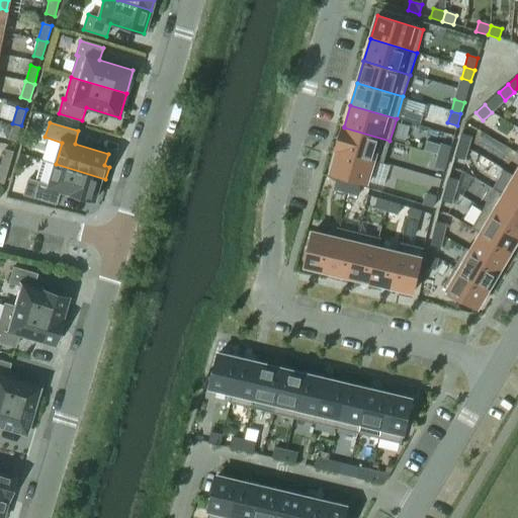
[(17,142),(21,125),(12,123),(8,140),(17,142)]
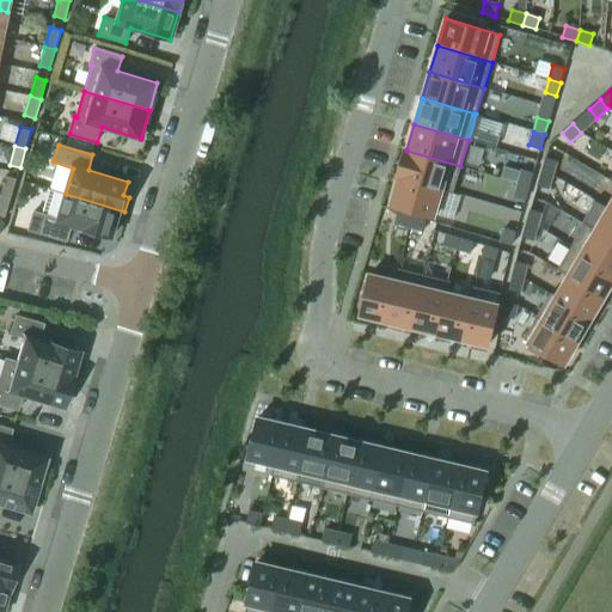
[(460,166),(407,151),(407,150),(405,148),(397,177),(398,177),(398,176),(442,189),(441,190),(453,194),(460,166)]
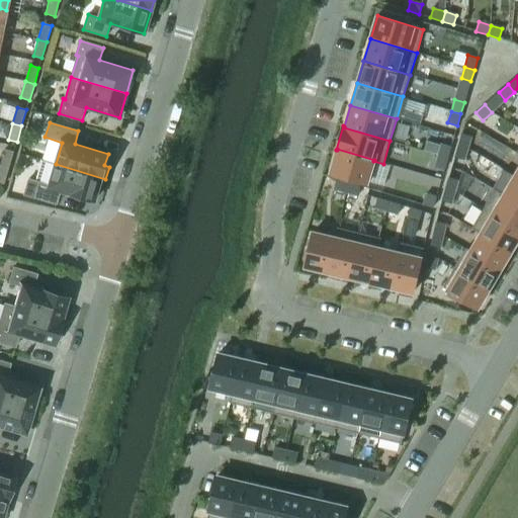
[(467,149),(471,137),(461,135),(458,146),(467,149)]
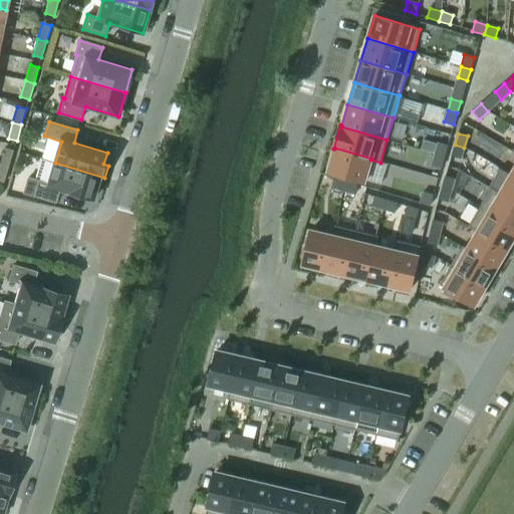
[(444,157),(448,146),(438,143),(435,154),(444,157)]
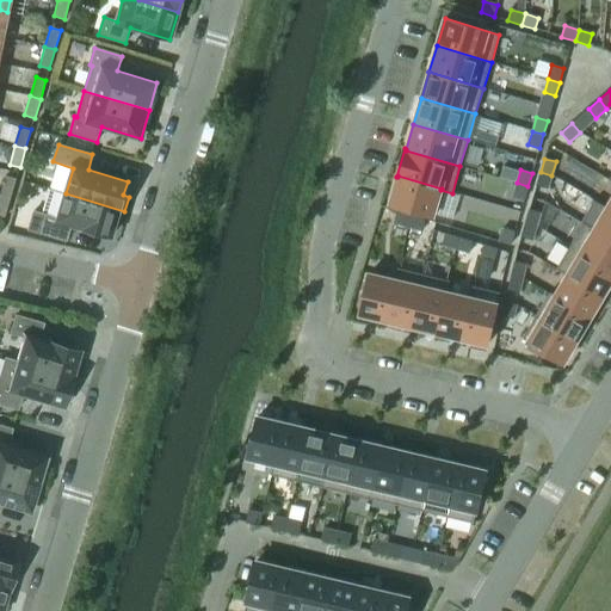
[(548,189),(551,176),(541,172),(536,186),(548,189)]
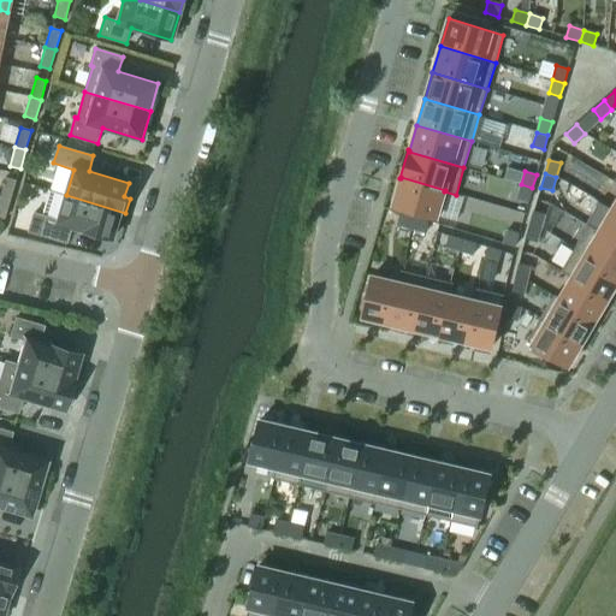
[(11,200),(17,181),(6,177),(0,196),(11,200)]
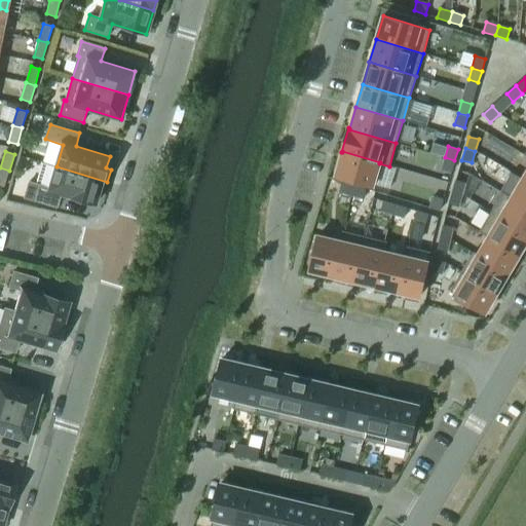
[(373,186),(379,163),(380,162),(342,151),(342,152),(335,175),(373,186)]
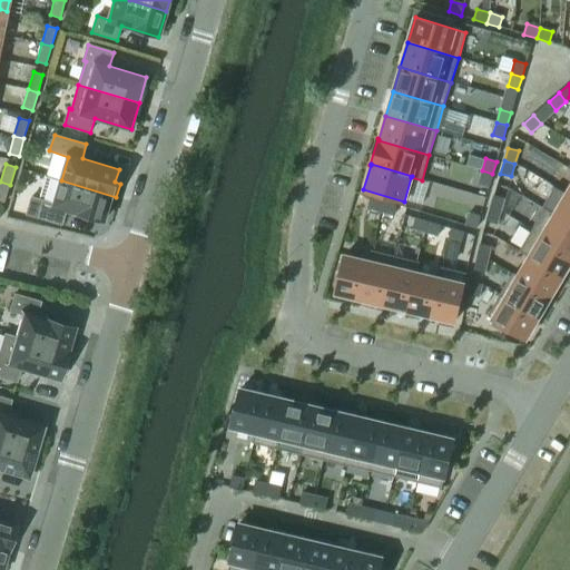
[(489,187),(492,174),(482,170),(478,184),(489,187)]
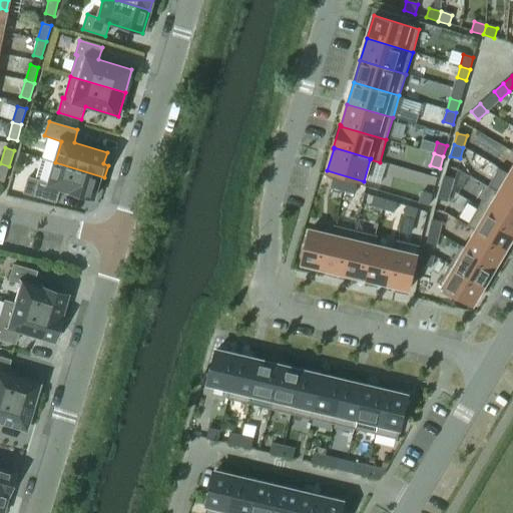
[(97,187),(100,176),(104,177),(55,162),(48,183),(37,180),(33,195),(56,201),(60,189),(93,198),(96,187),(97,187)]
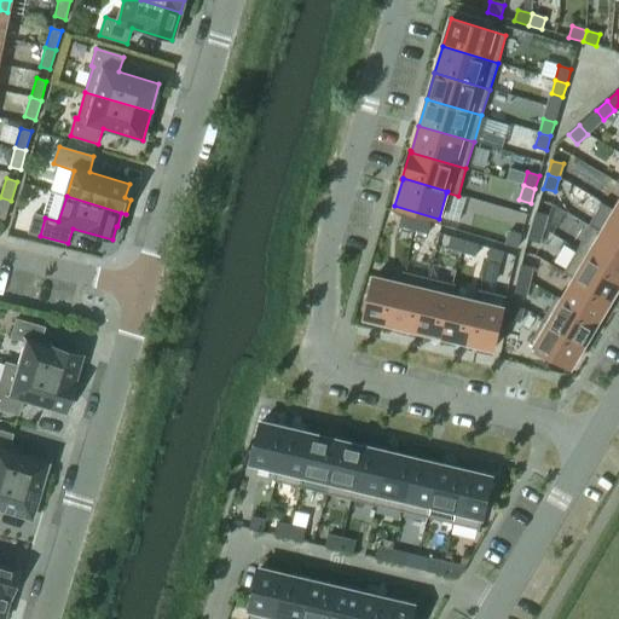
[(0,218),(5,220),(11,201),(0,197),(0,218)]
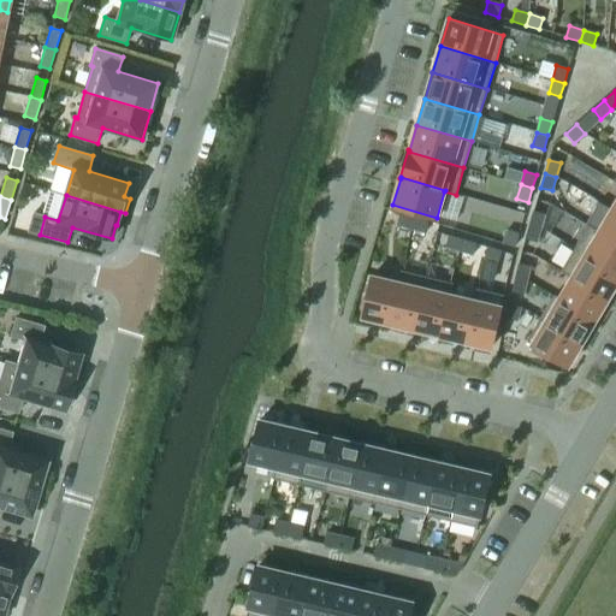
[(615,212),(611,209),(598,231),(615,242),(615,212)]
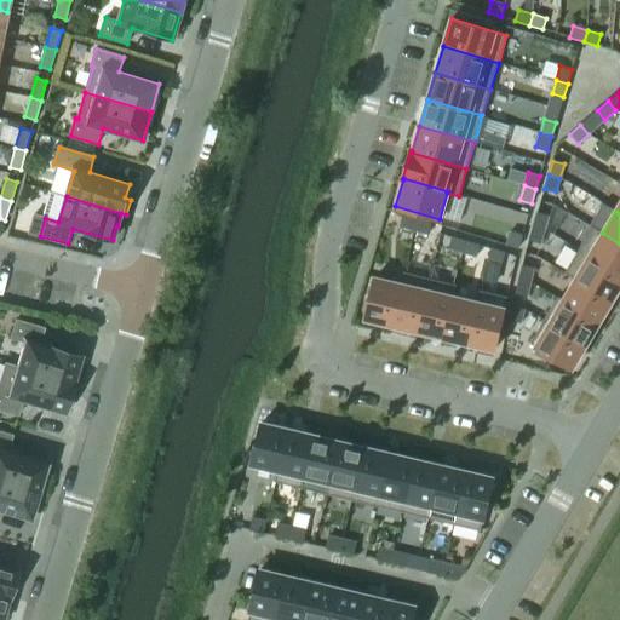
[(549,216),(537,213),(533,227),(545,230),(549,216)]
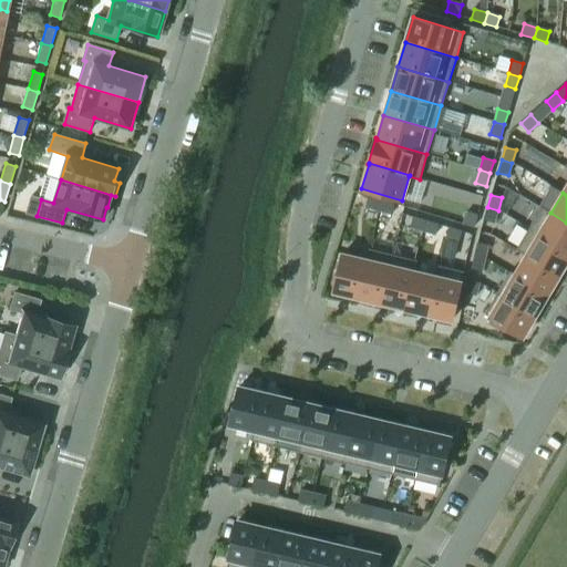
[(379,210),(381,200),(369,196),(366,207),(379,210)]
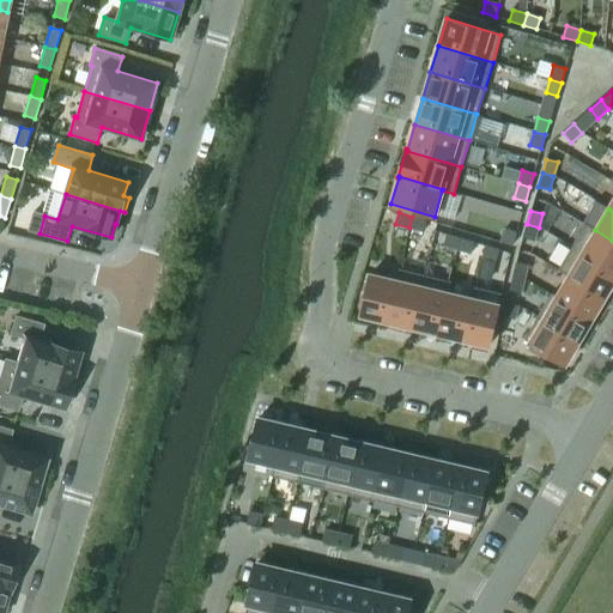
[(426,220),(412,217),(410,228),(423,232),(426,220)]
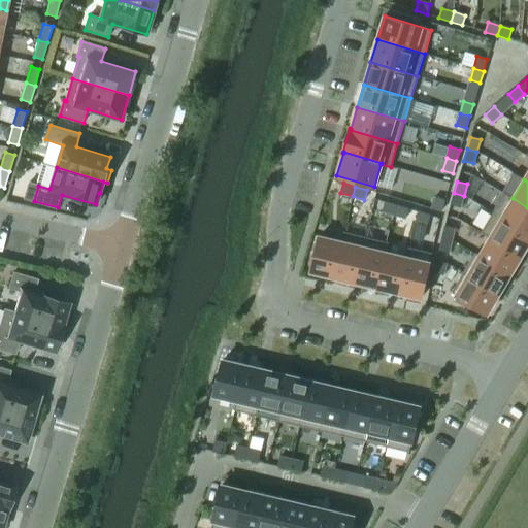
[(460,207),(464,196),(454,193),(451,205),(460,207)]
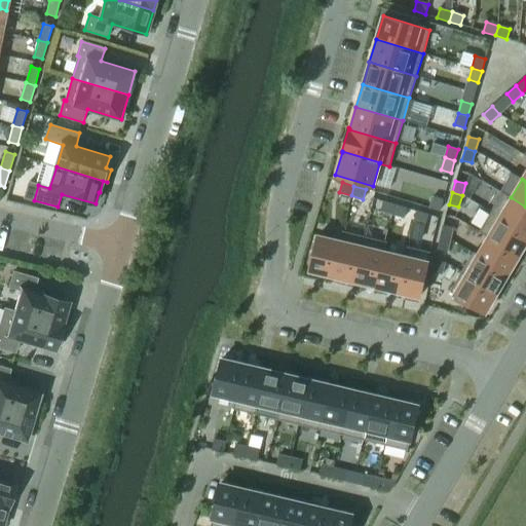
[(502,192),(491,213),(525,232),(525,207),(511,198),(511,197),(502,192)]
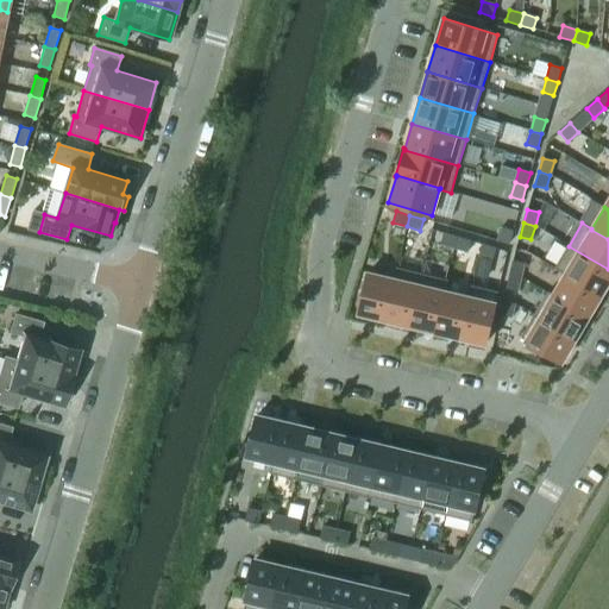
[(509,244),(513,231),(502,227),(497,242),(509,244)]
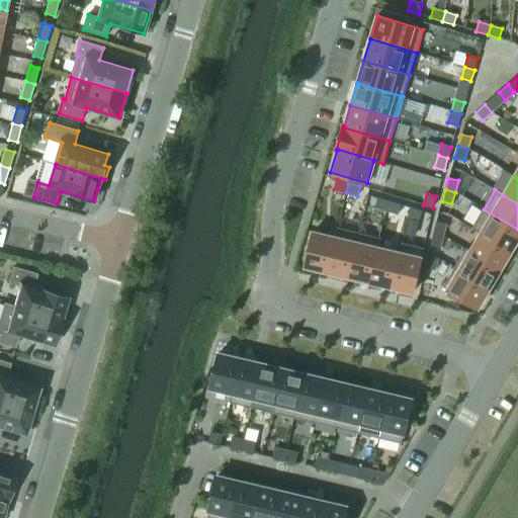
[(386,211),(390,201),(377,198),(374,207),(386,211)]
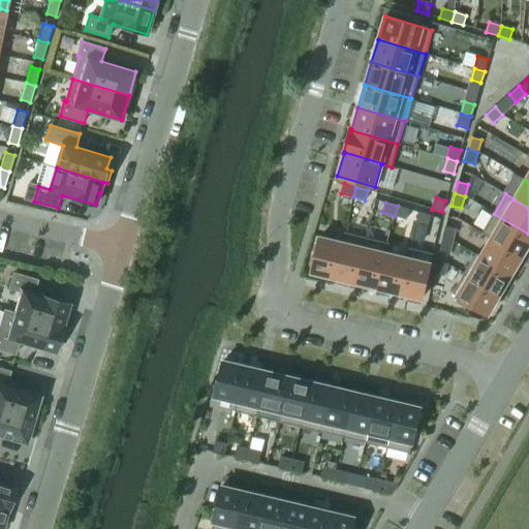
[(406,219),(409,210),(398,206),(395,216),(406,219)]
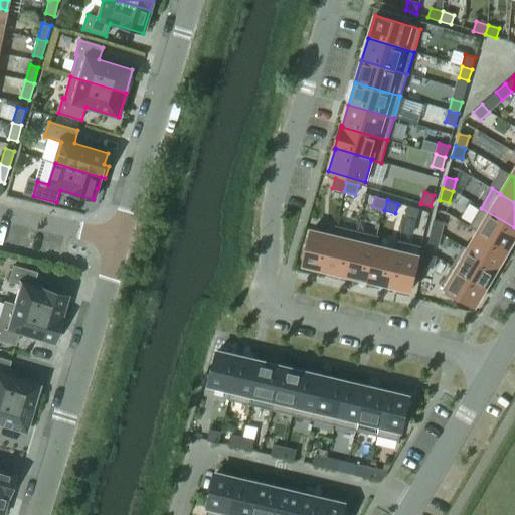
[(416,219),(419,210),(407,206),(404,216),(416,219)]
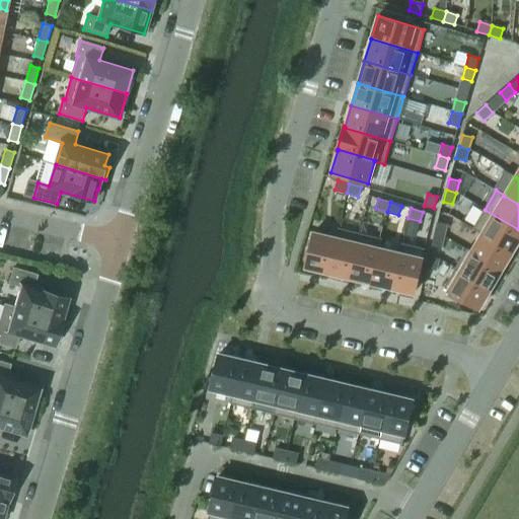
[(518,229),(485,210),(472,229),(480,234),(482,233),(513,251),(518,240),(518,229)]
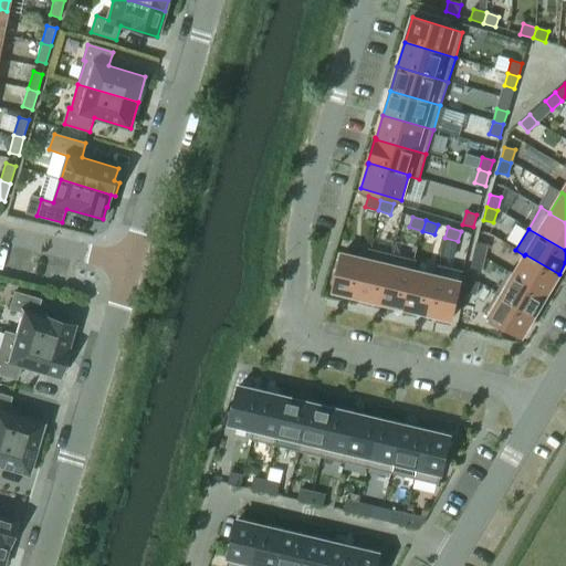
[(488,244),(477,242),(473,255),(484,258),(488,244)]
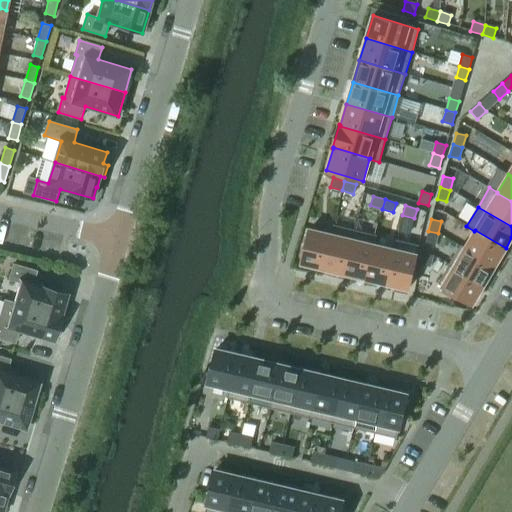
[(344,274),(354,230),(333,225),(330,234),(331,234),(323,269),(344,274)]
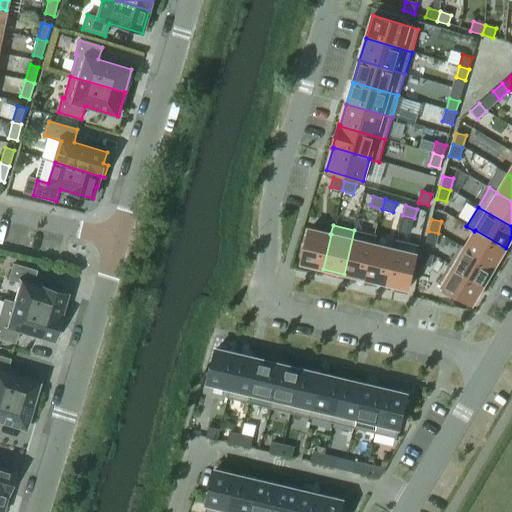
[(323,269),(331,234),(330,234),(309,229),(301,264),(323,269)]
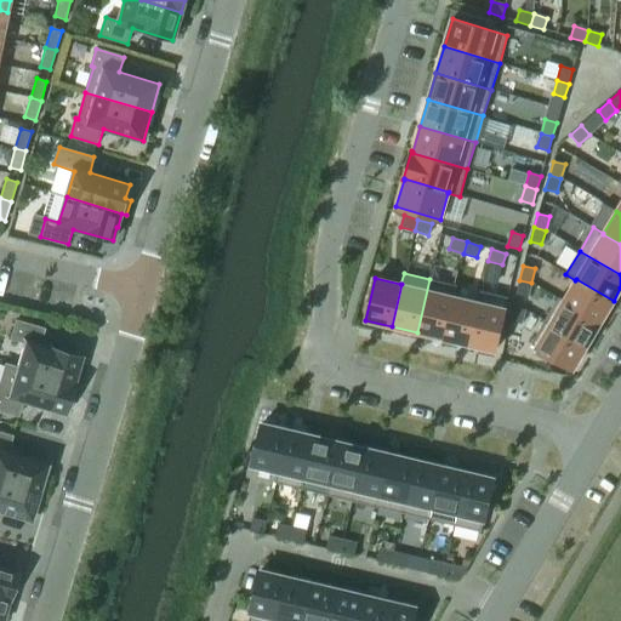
[(443,339),(453,296),(454,296),(456,285),(429,279),(417,332),(443,339)]
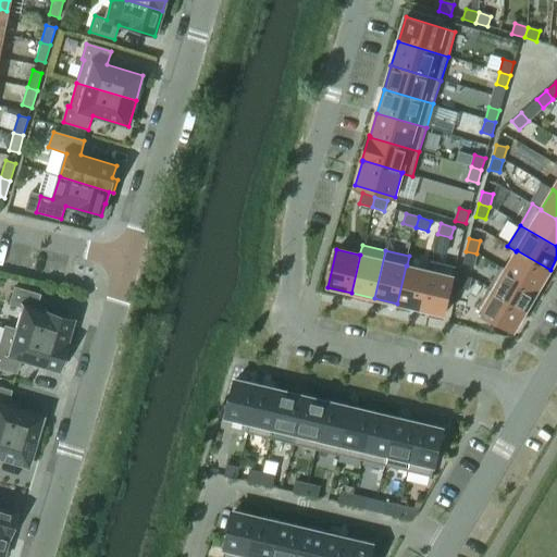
[(516,251),(505,270),(539,289),(551,270),(517,250),(516,251)]
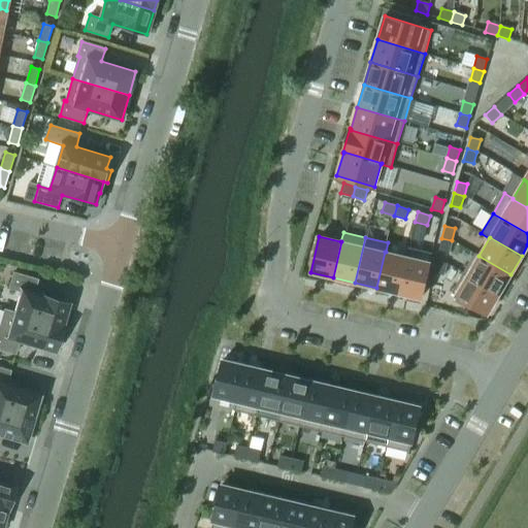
[(449,253),(452,240),(441,238),(439,250),(449,253)]
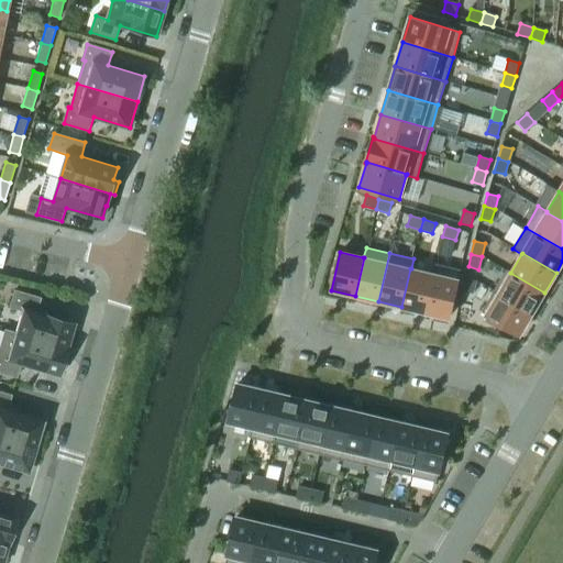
[(449,318),(461,269),(435,264),(433,274),(424,312),(449,318)]
